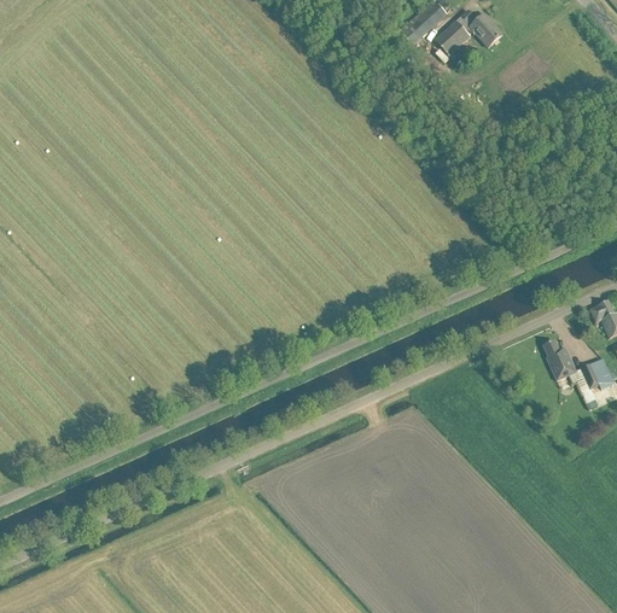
[(405,52),(447,13),(435,0),(432,0),(390,36),(405,52)]
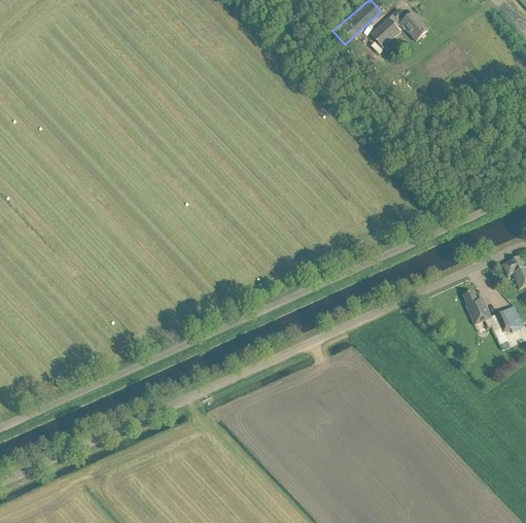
[(407,16),(398,8),(371,33),(382,46),(399,30),(398,29),(402,26),(415,39),(427,29),(413,11),(407,16)]
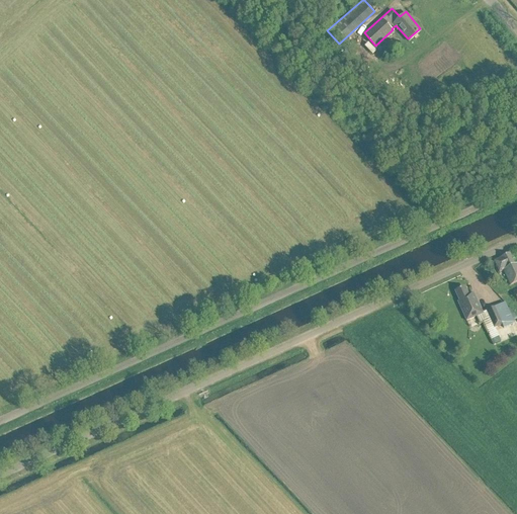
[(365,37),(362,40),(375,56),(379,53),(365,37)]
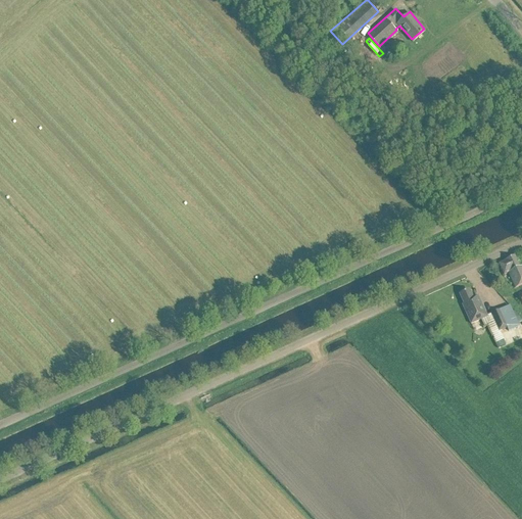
[(519,265),(514,253),(497,261),(504,272),(507,270),(515,285),(521,281),(521,263),(521,264),(519,265)]
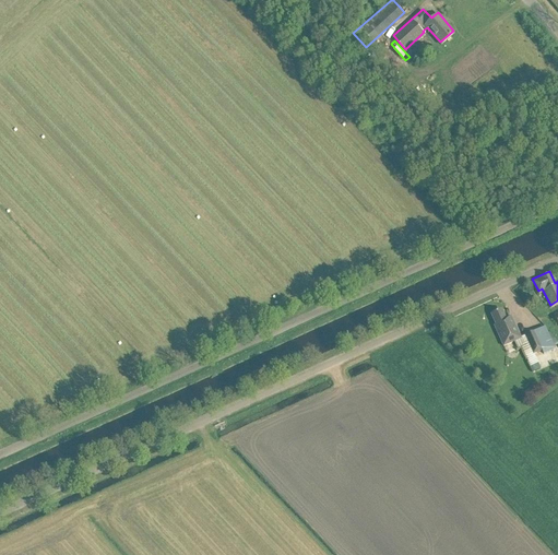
[(533,351),(544,346),(536,328),(524,333),(520,335),(510,314),(505,316),(500,307),(490,313),(495,322),(494,323),(502,343),(513,339),(517,347),(521,345),(530,365),(532,364),(534,369),(541,366),(533,351)]
